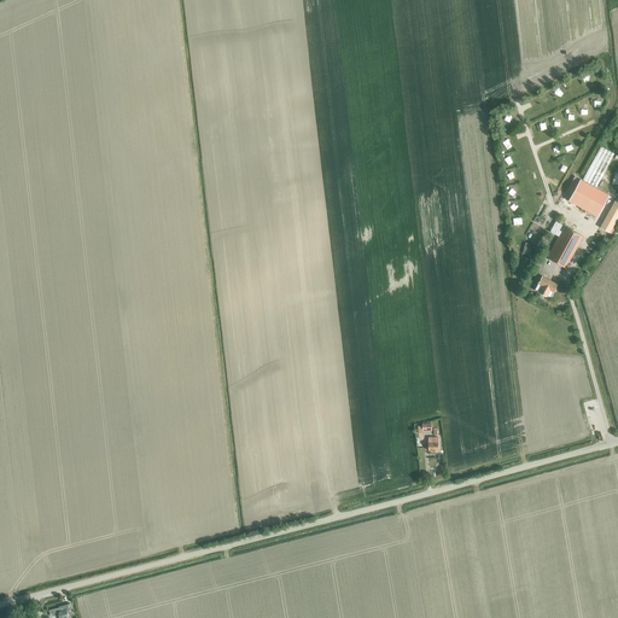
[(600,146),(583,180),(596,187),(614,153),(604,149),(600,146)]
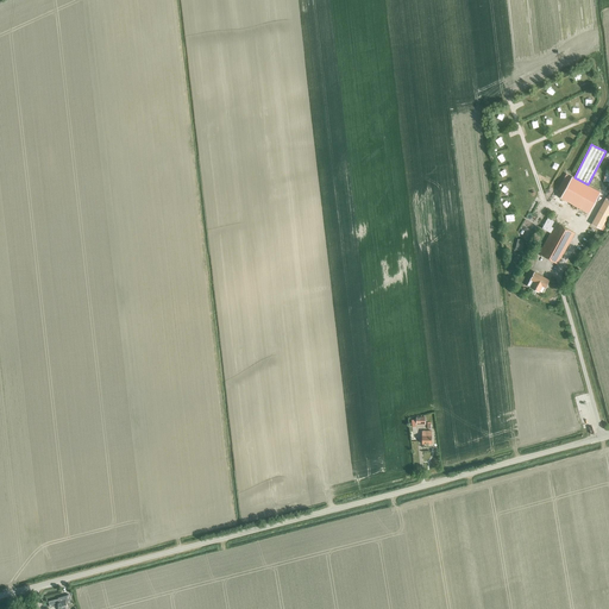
[(563,193),(571,176),(567,174),(566,174),(558,189),(563,193)]
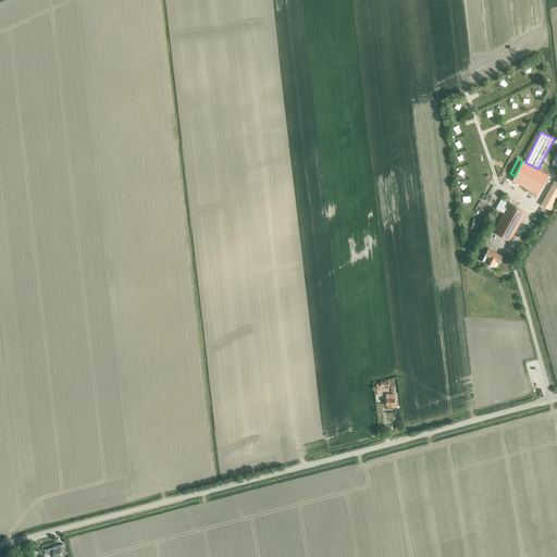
[(539,195),(549,175),(536,169),(524,162),(522,161),(515,176),(512,181),(539,195)]
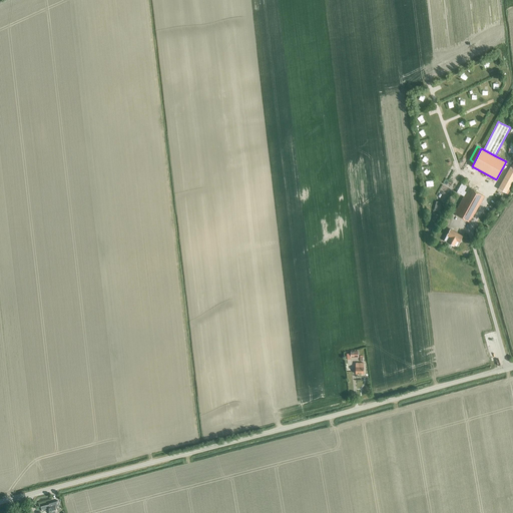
[(467,186),(461,183),(456,192),(463,196),(466,191),(464,190),(467,186)]
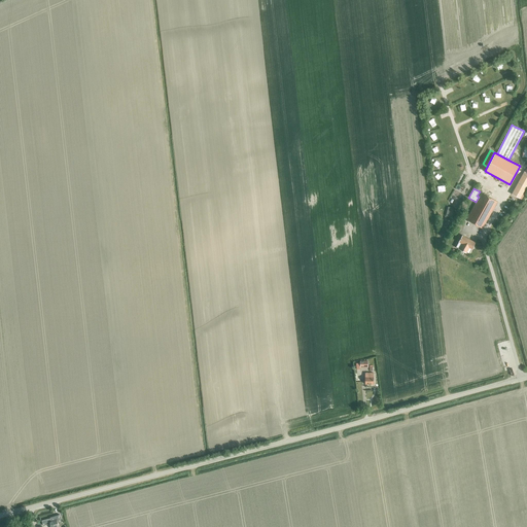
[(466,219),(483,229),(497,202),(481,192),(479,197),(476,202),(466,219)]
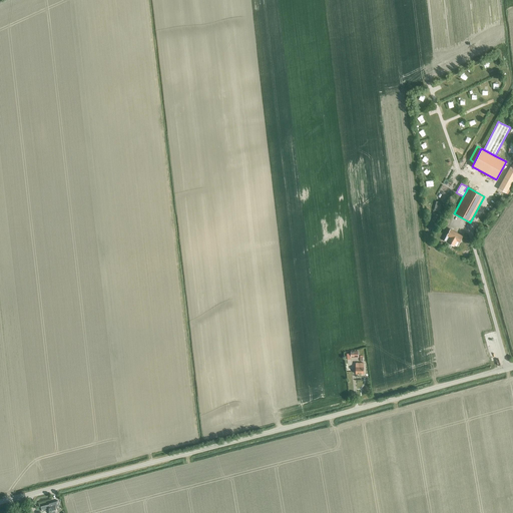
[(457,240),(459,241),(462,235),(450,228),(444,240),(447,241),(454,245),(457,240)]
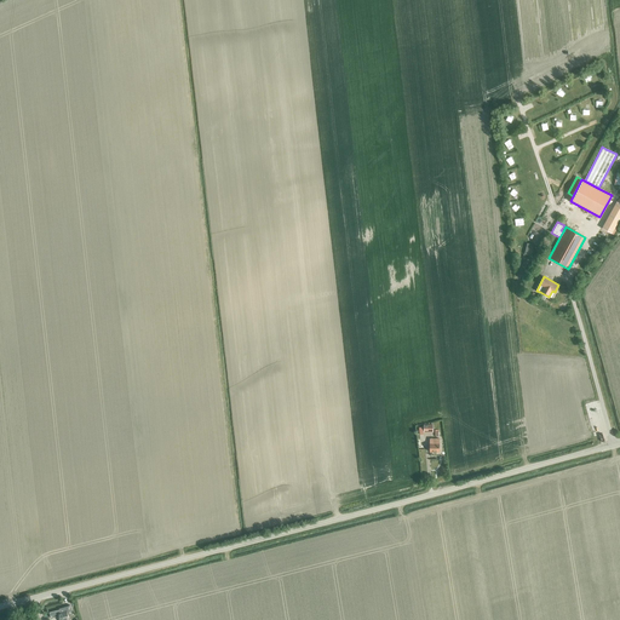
[(49,612),(51,618),(58,615),(59,619),(69,619),(69,618),(68,615),(73,614),(70,606),(64,607),(64,609),(61,609),(49,612)]
